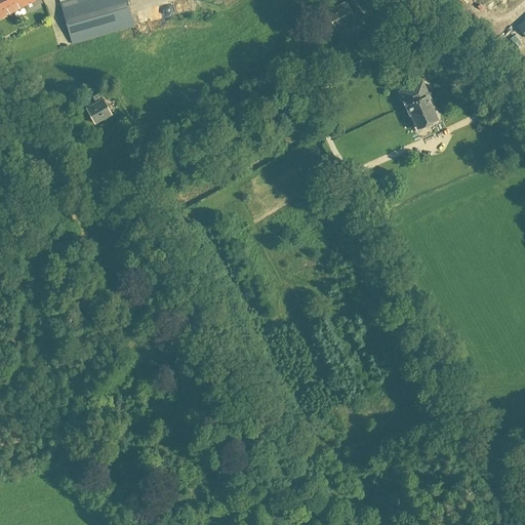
[(0,0),(0,18),(35,0),(0,0)]
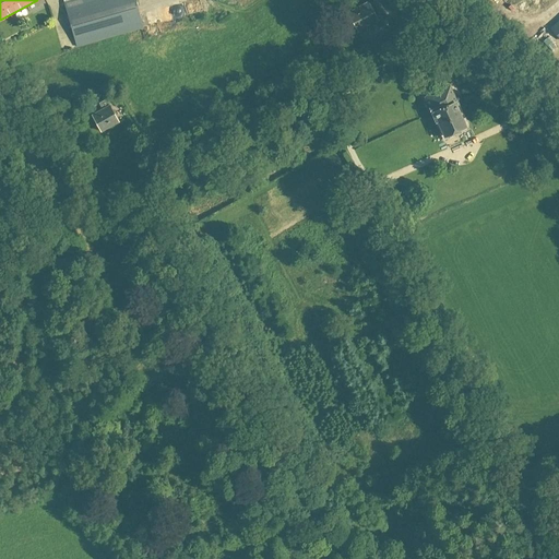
[(78,47),(143,27),(134,0),(71,0),(64,2),(78,47)]
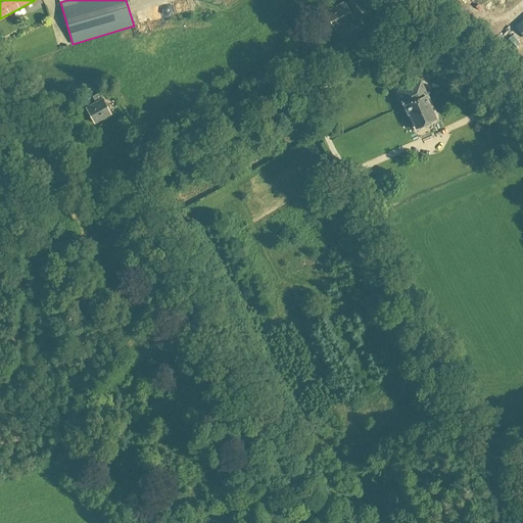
[(354,0),(369,11),(375,4),(370,0),(354,0)]
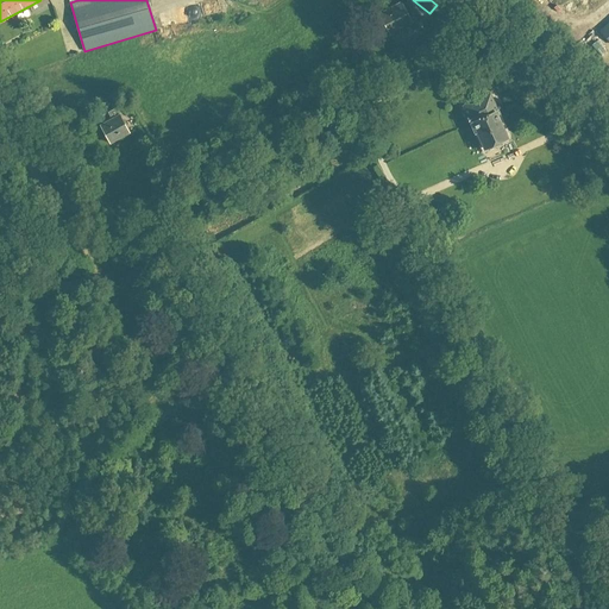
[(378,14),(390,36),(413,23),(416,20),(412,11),(408,13),(401,1),(378,14)]
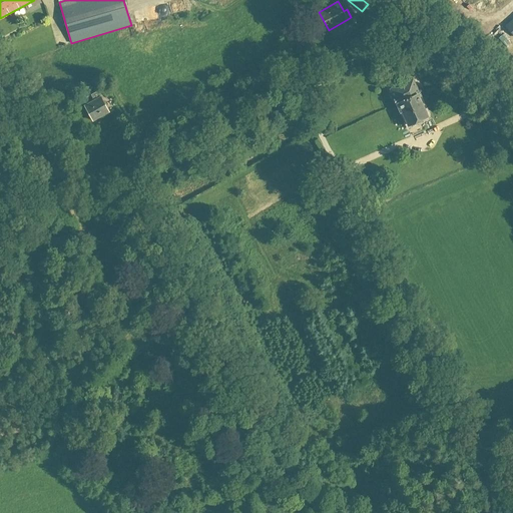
[(399,63),(405,61),(402,53),(396,55),(399,63)]
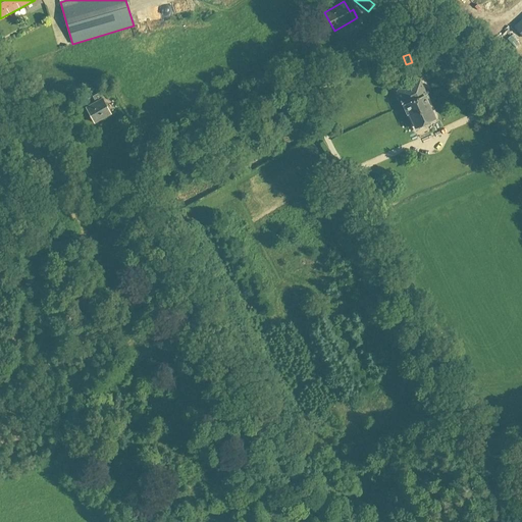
[(393,70),(400,68),(397,59),(389,62),(393,70)]
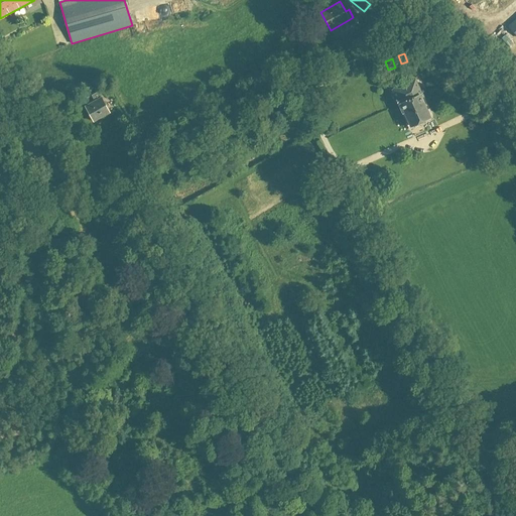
[(411,125),(430,117),(420,96),(422,95),(415,79),(392,90),(399,105),(401,104),(411,125)]
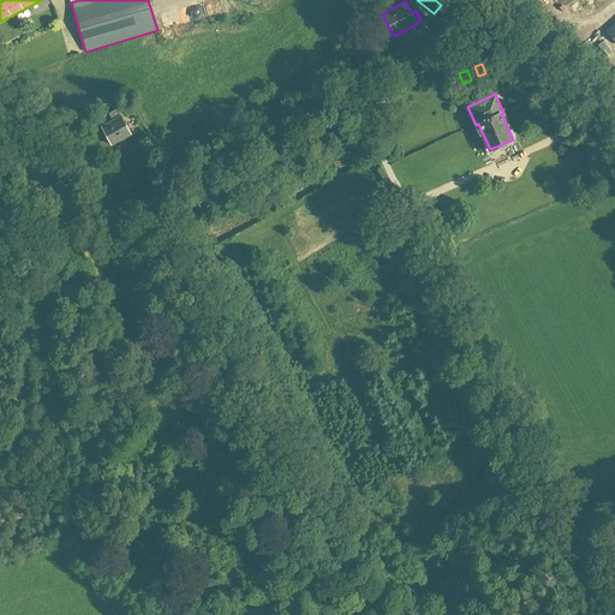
[(112,144),(131,133),(117,109),(109,113),(113,119),(101,126),(112,144)]
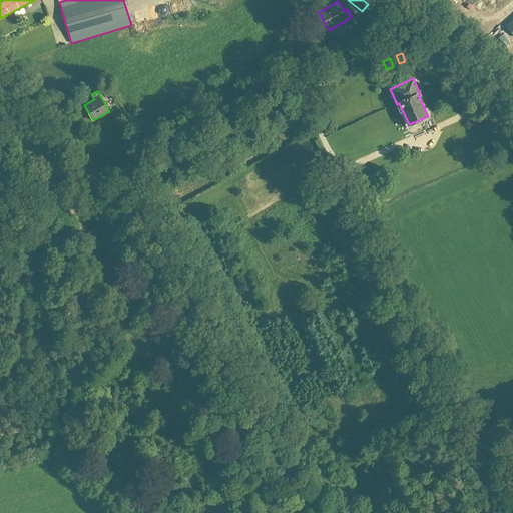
[(173,225),(182,219),(172,201),(163,206),(173,225)]
